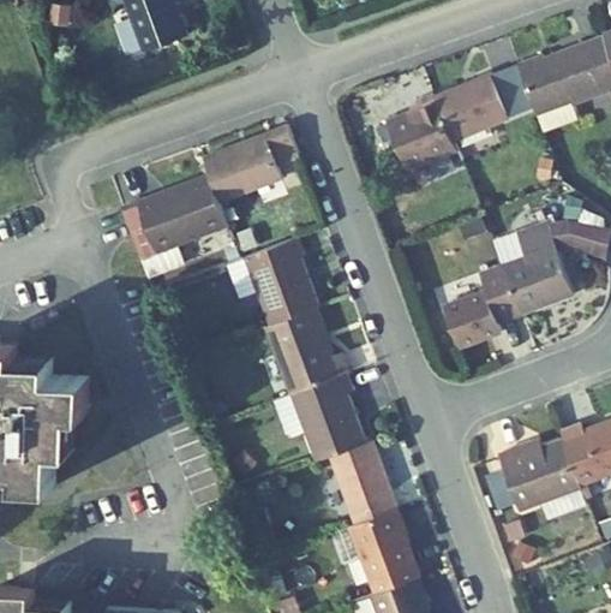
[(185,35),(171,0),(124,0),(144,52),(185,35)]
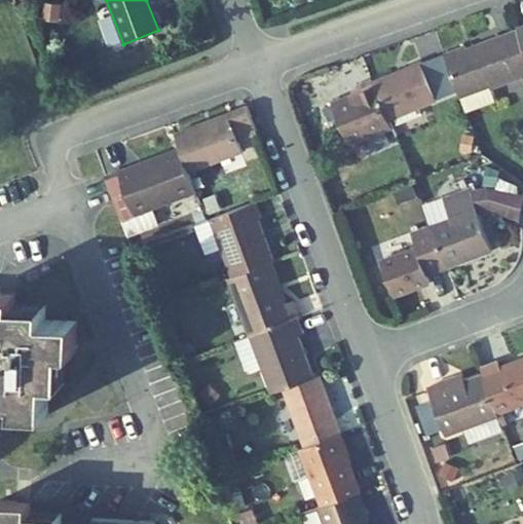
[(522,51),(515,29),(462,48),(461,46),(442,53),(442,55),(458,98),(488,87),(522,74),(522,51)]
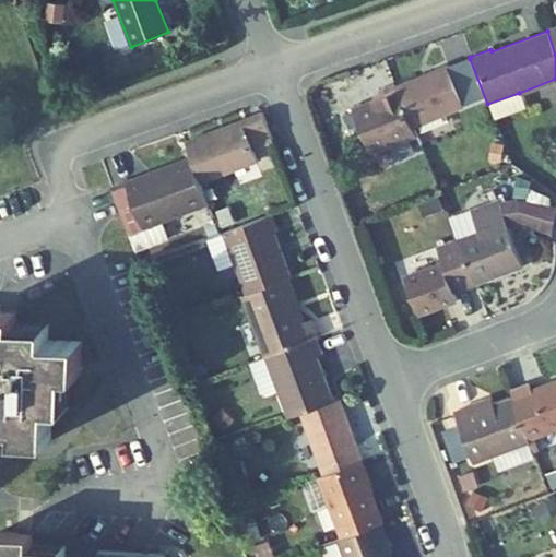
[(445,67),(394,87),(411,127),(461,106),(445,67)]
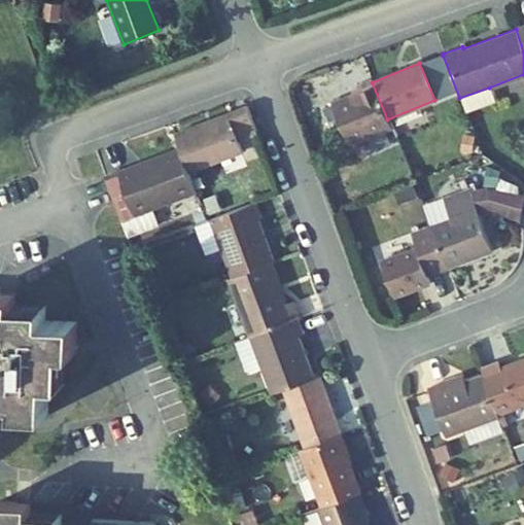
[(348,144),(390,127),(387,119),(372,82),(371,79),(356,85),(359,92),(332,103),(348,144)]
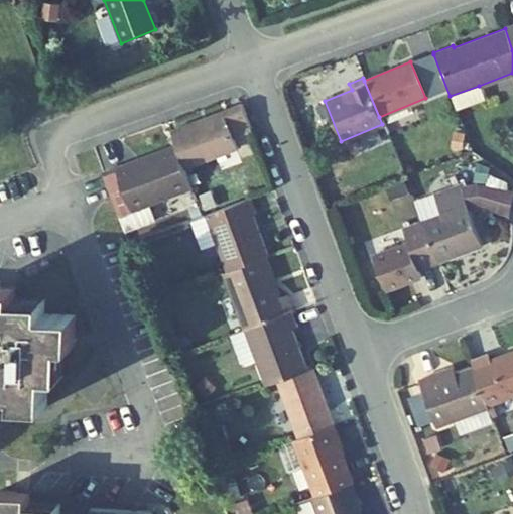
[(485,101),(479,86),(450,96),(455,112),(485,101)]
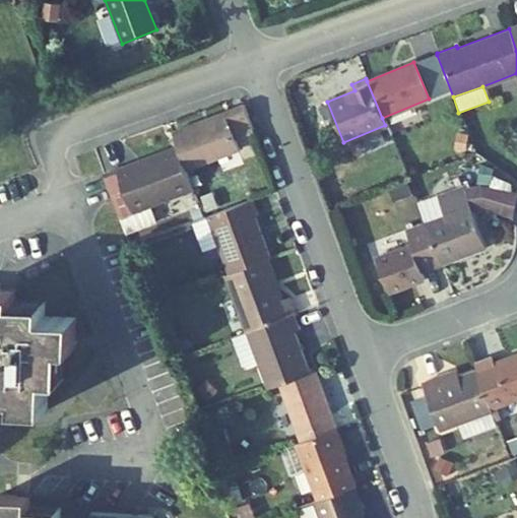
[(242,108),(171,134),(176,149),(184,172),(238,151),(233,138),(251,132),(243,109),(242,108)]
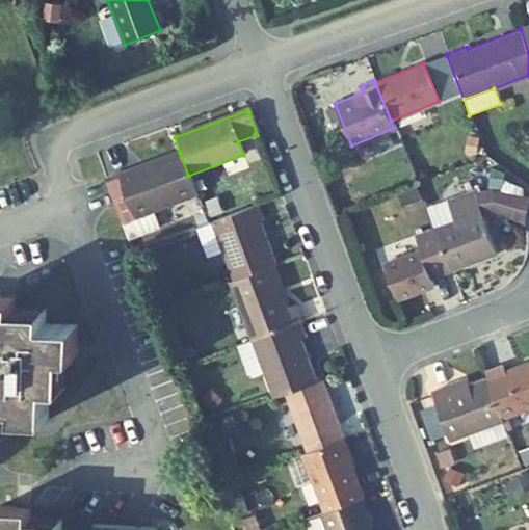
[(476,142),(467,140),(465,153),(474,155),(476,142)]
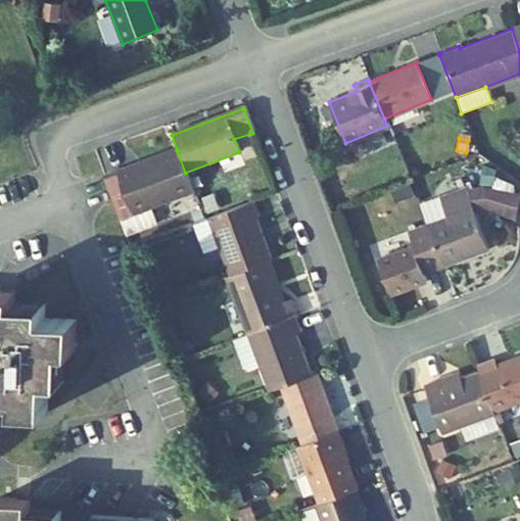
[(177,150),(102,177),(124,236),(154,225),(149,208),(192,193),(185,173),(177,150)]
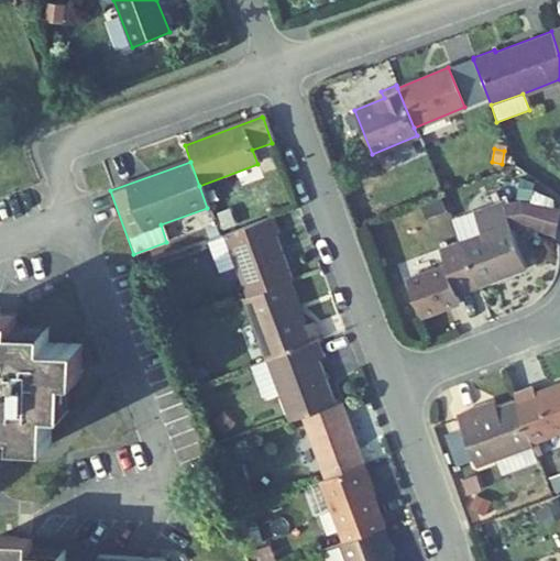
[(413,177),(402,184),(407,195),(419,188),(413,177)]
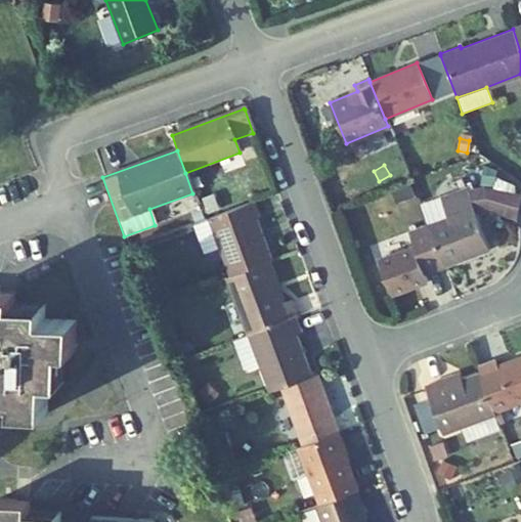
[(493,172),(482,170),(481,179),(492,180),(493,172)]
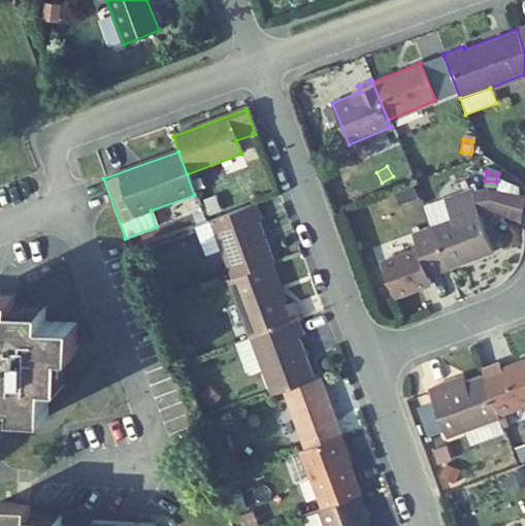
[(415,194),(404,189),(400,197),(411,202),(415,194)]
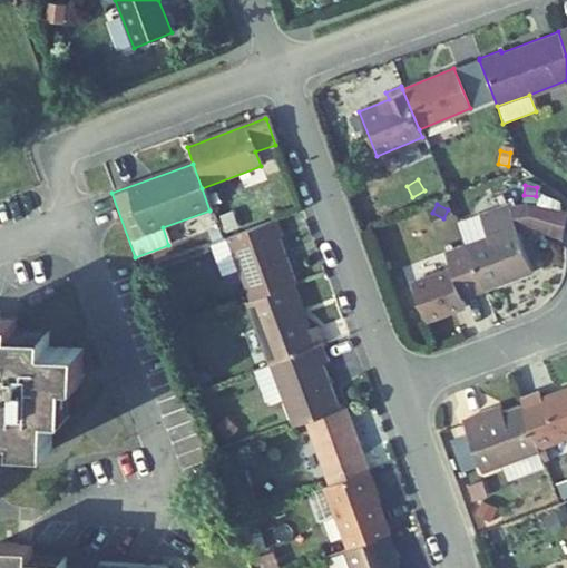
[(480,216),(482,223),(508,214),(505,206),(480,216)]
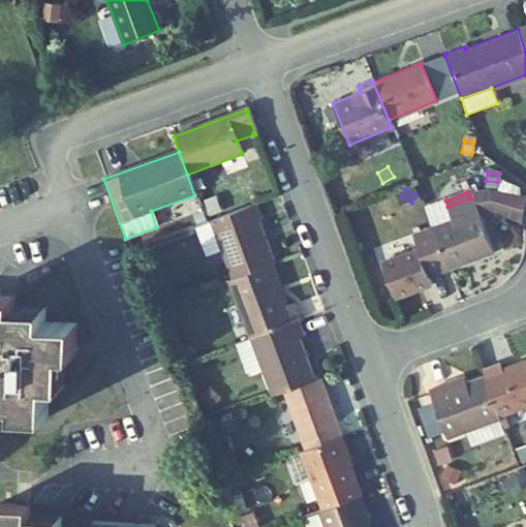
[(447,271),(492,253),(476,211),(471,198),(447,207),(445,208),(450,221),(431,228),(447,271)]
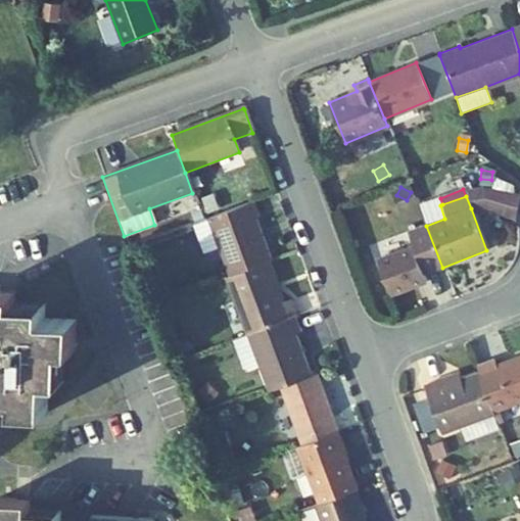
[(251,202),(206,219),(228,276),(266,262),(269,261),(253,219),(256,218),(251,202)]
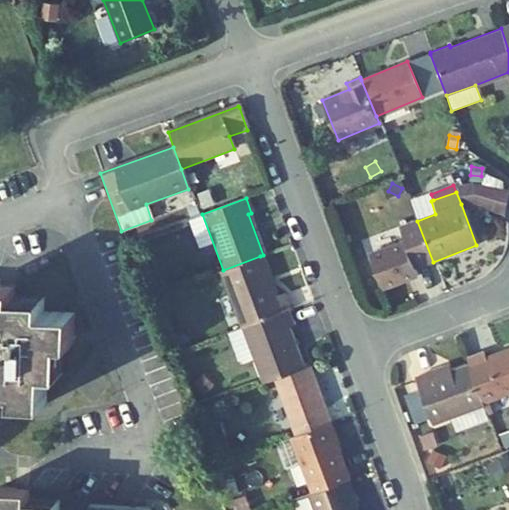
[(433,262),(417,221),(398,228),(403,242),(369,254),(381,289),(415,276),(413,268),(433,262)]
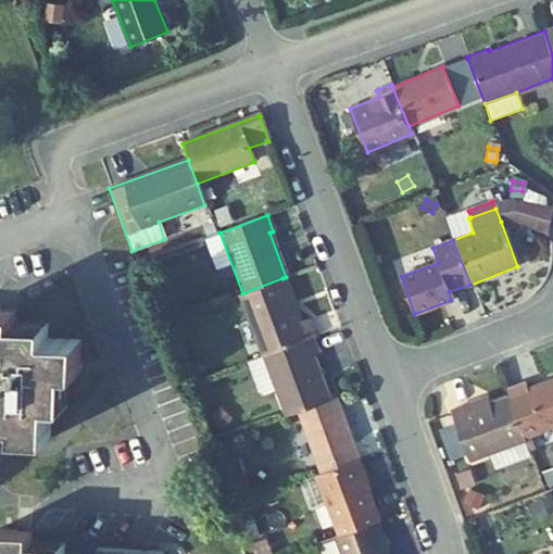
[(166,266),(155,266),(155,279),(166,279),(166,266)]
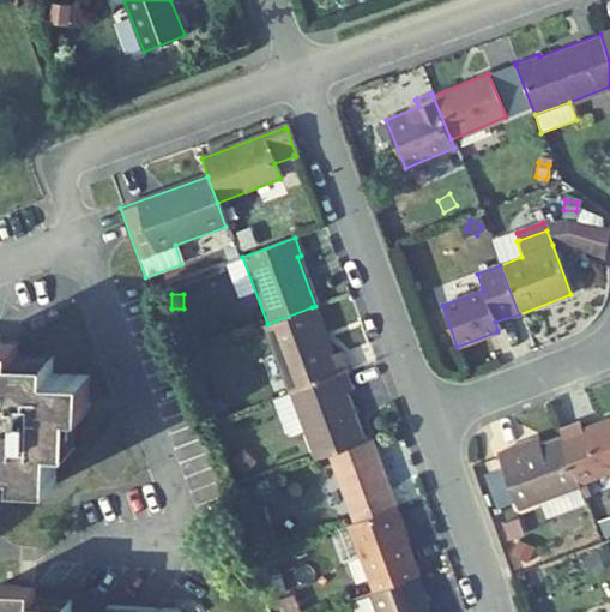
[(312,307),(267,324),(264,325),(289,393),(344,372),(337,354),(330,357),(312,307)]
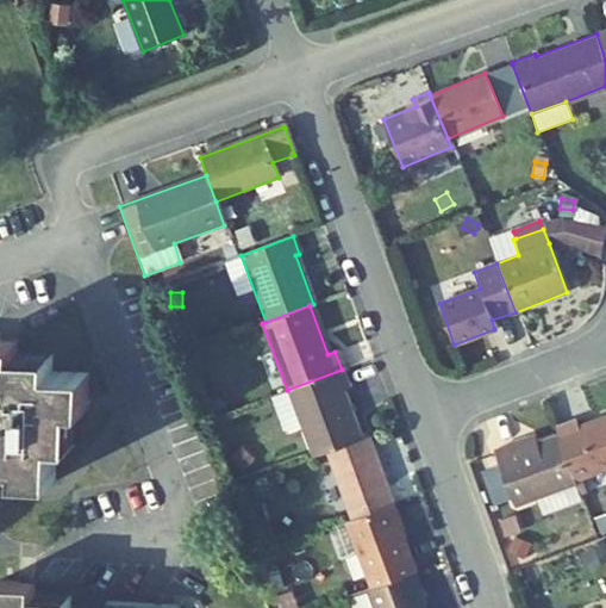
[(0,463),(16,465),(16,470),(16,482),(52,483),(54,446),(66,447),(67,411),(73,411),(85,413),(85,402),(86,374),(49,373),(50,361),(14,360),(14,354),(16,342),(7,342),(0,341),(0,463)]
